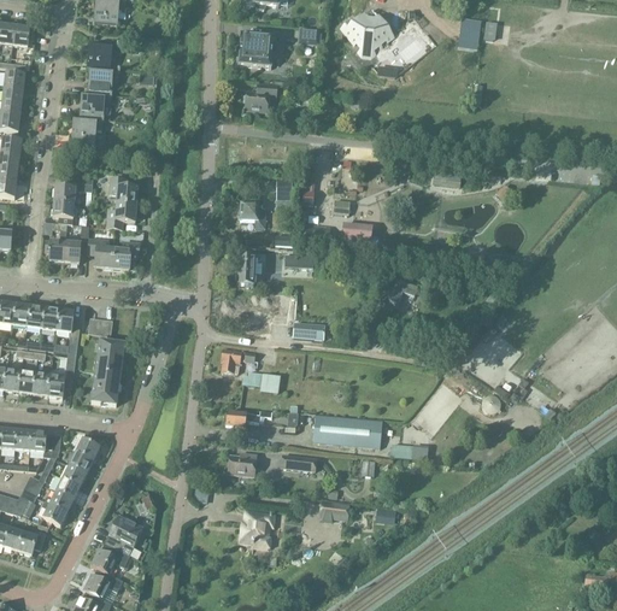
[(95,0),(94,21),(117,22),(118,6),(124,7),(125,0),(95,0)]
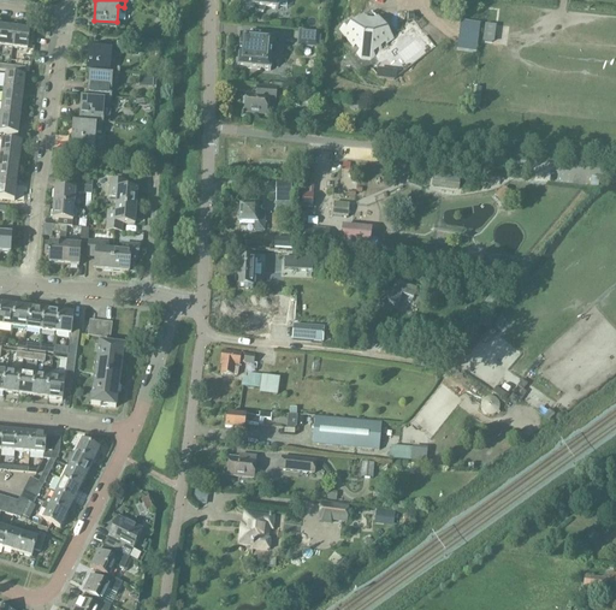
[(372,19),(367,18),(362,12),(349,23),(347,19),(341,24),(354,41),(356,39),(361,43),(357,47),(361,52),(369,53),(394,34),(378,15),(372,19)]
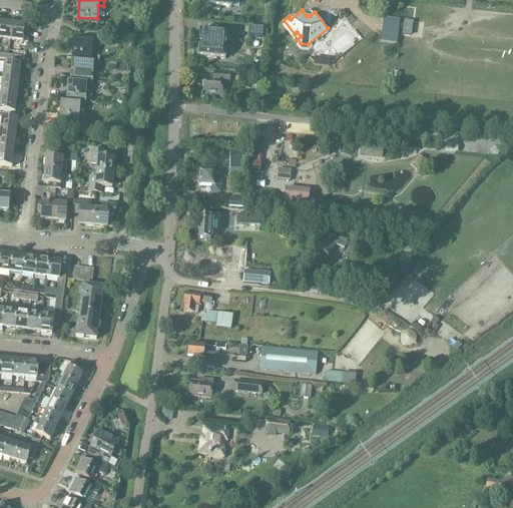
[(384,13),(381,37),(397,39),(400,15),(384,13)]
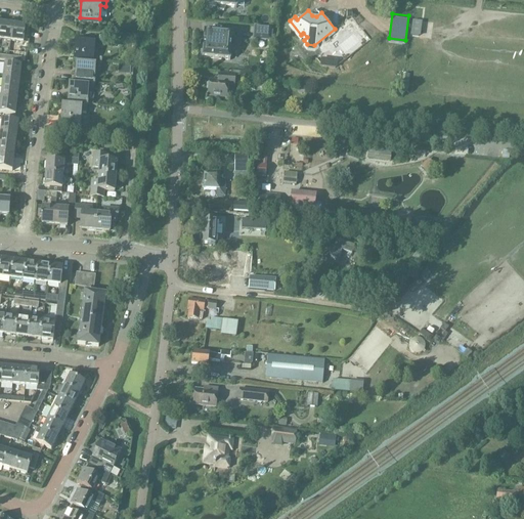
[(129,16),(128,22),(127,25),(135,26),(136,23),(136,17),(129,16)]
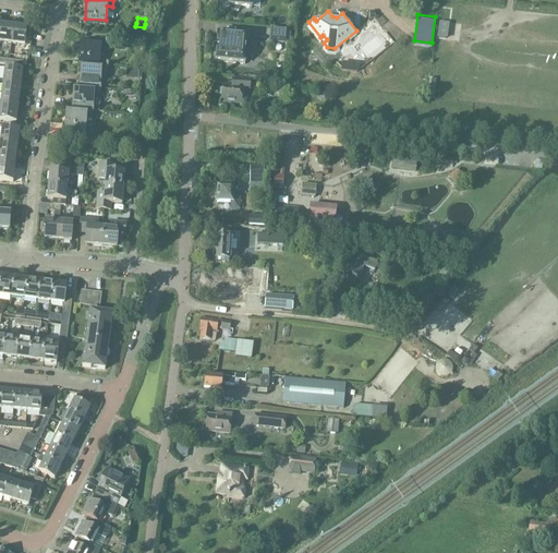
[(0,37),(11,39),(14,21),(1,20),(0,23),(0,37)]
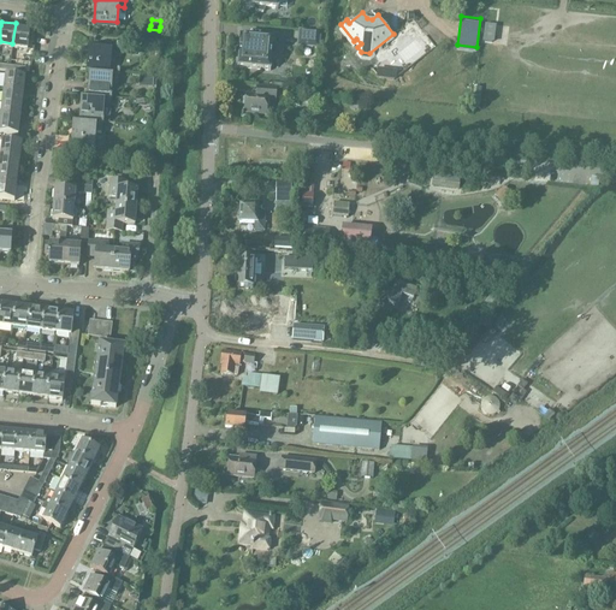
[(16,23),(12,43),(28,45),(30,25),(16,23)]
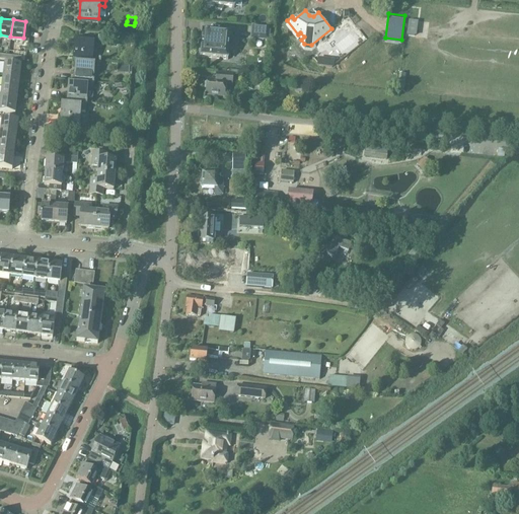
[(268,37),(269,23),(252,21),(250,34),(268,37)]
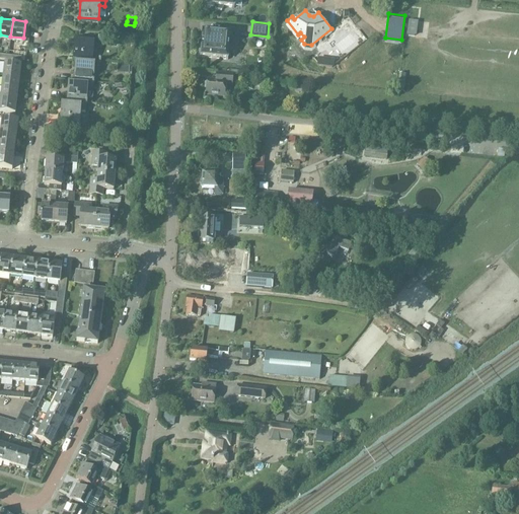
[(228,56),(230,28),(203,26),(200,53),(228,56)]
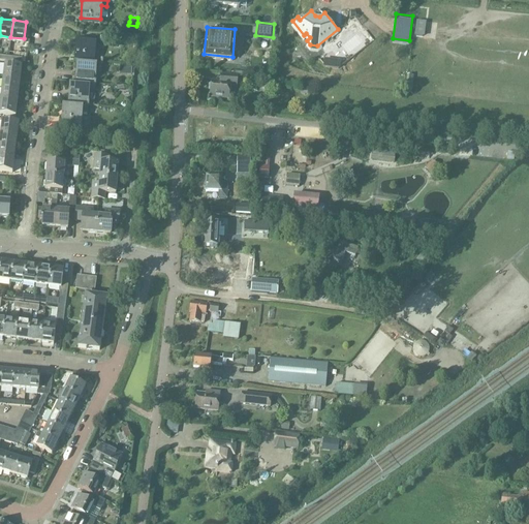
[(75,34),(74,57),(76,57),(76,56),(95,58),(95,57),(96,44),(101,44),(101,36),(75,34)]
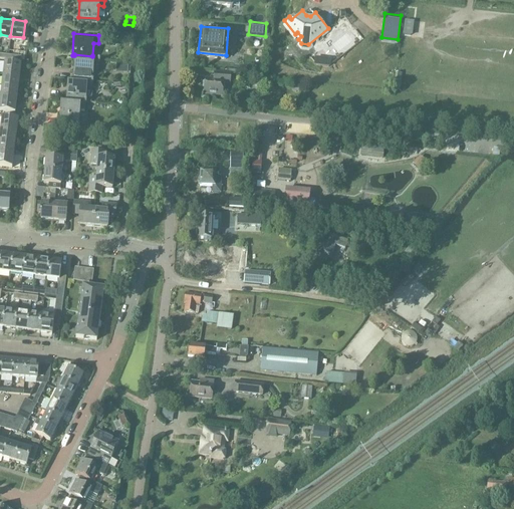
[(72,75),(93,77),(94,63),(99,63),(99,56),(92,55),(92,56),(74,54),(74,55),(72,75)]
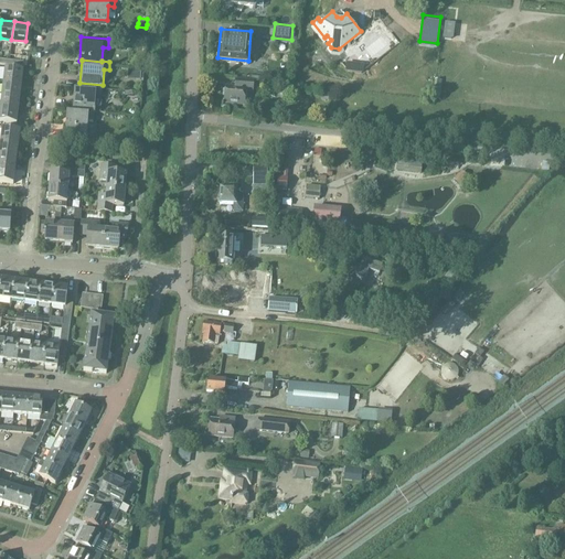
[(3,77),(22,79),(23,66),(4,64),(3,77)]
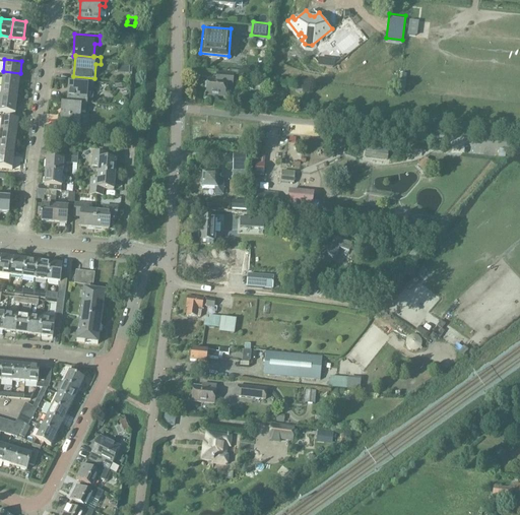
[(233,81),(235,71),(216,70),(215,76),(207,75),(206,91),(224,92),(226,81),(233,81)]
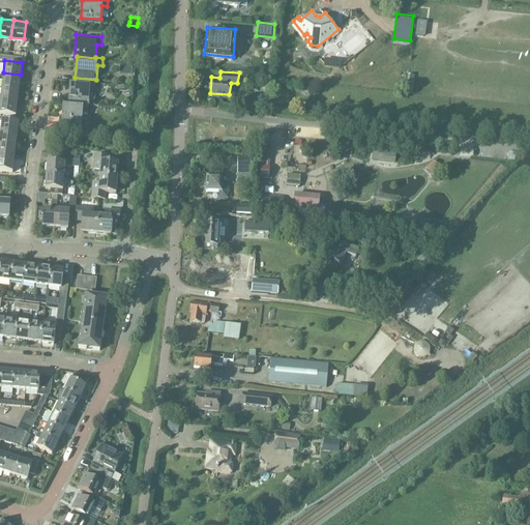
[(19,87),(21,75),(3,73),(1,85),(19,87)]
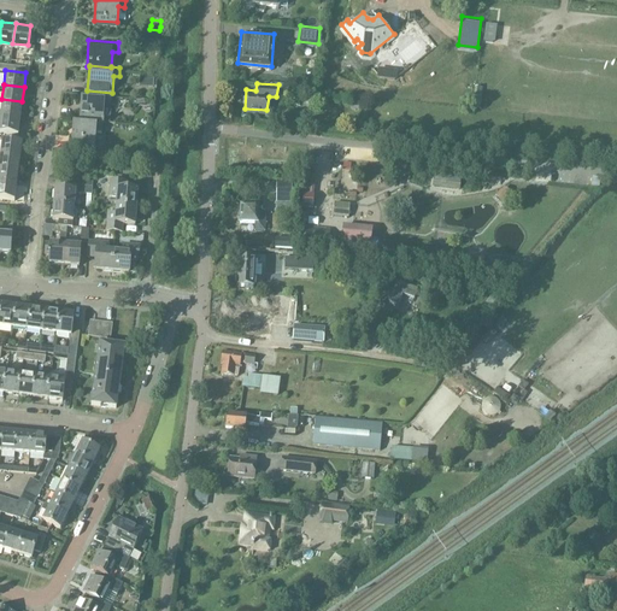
[(80,116),(103,117),(111,118),(111,103),(112,93),(87,90),(81,90),(80,116)]
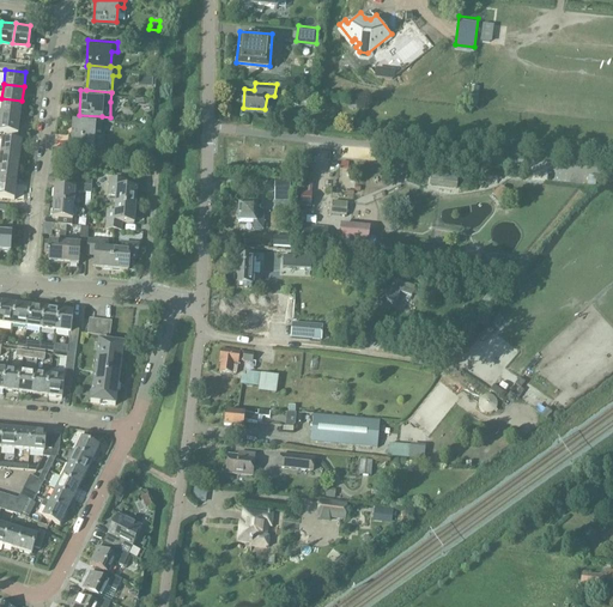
[(22,101),(1,98),(0,105),(0,111),(20,115),(22,101)]
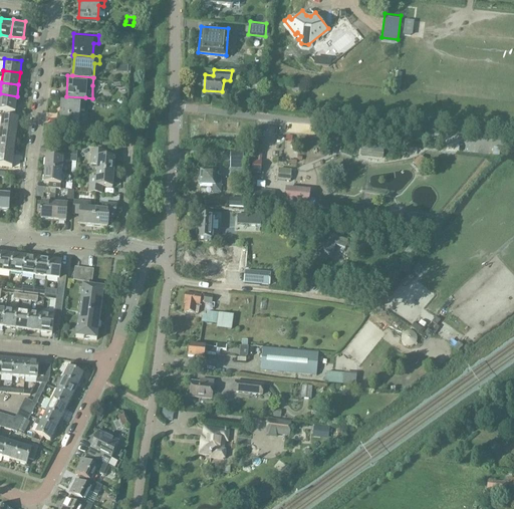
[(0,106),(15,108),(17,96),(0,93),(0,106)]
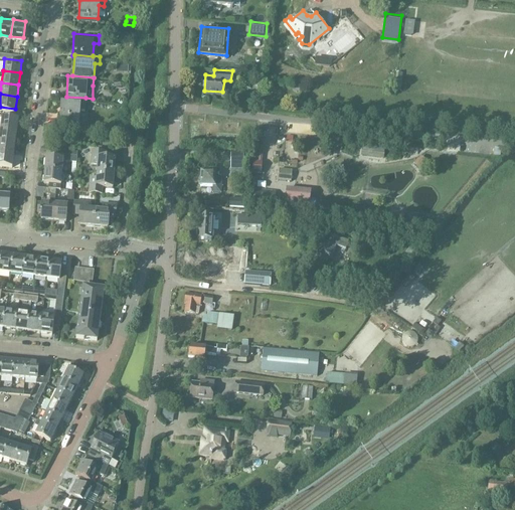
[(61,96),(59,121),(79,122),(80,106),(86,106),(86,98),(66,97),(61,96)]
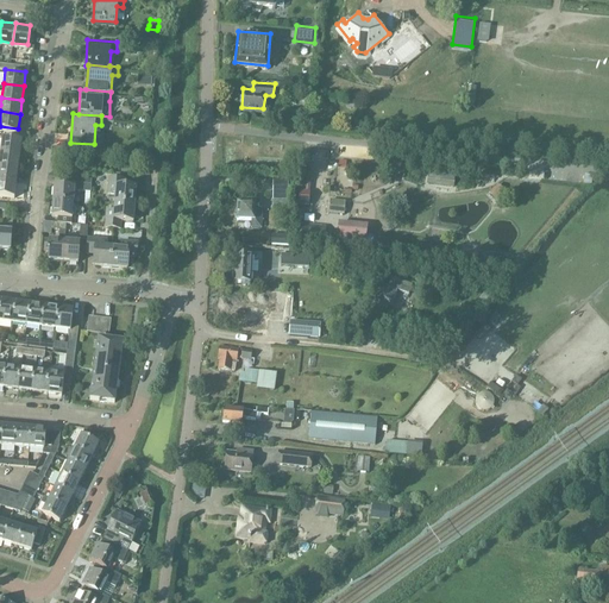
[(22,136),(1,133),(1,134),(0,133),(0,148),(20,150),(22,136)]
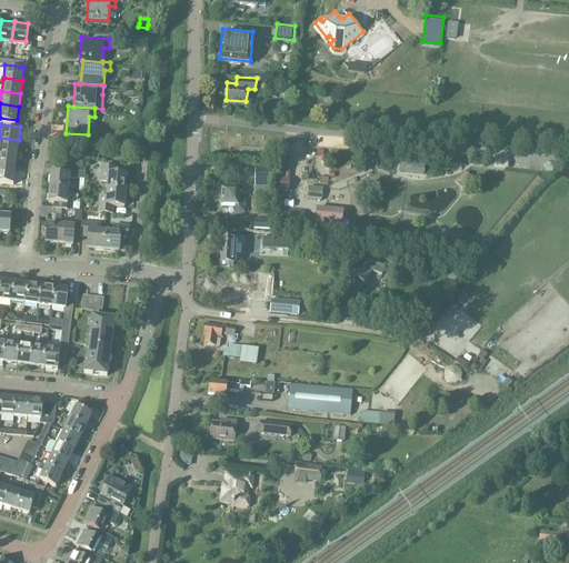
[(0,151),(17,153),(19,140),(0,138),(0,151)]
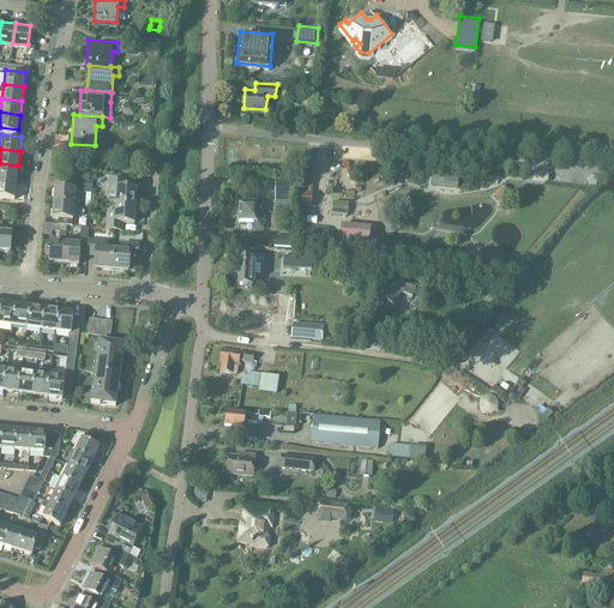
[(0,163),(0,178),(17,180),(18,166),(0,163)]
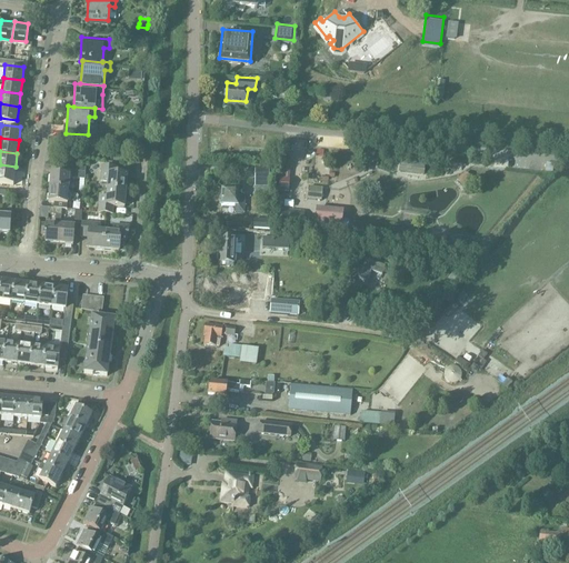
[(279,188),(288,188),(291,159),(282,158),(279,188)]
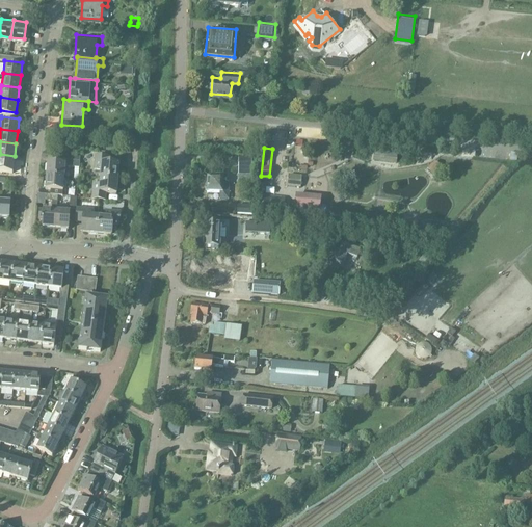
[(396,158),(397,152),(374,150),(373,156),(396,158)]
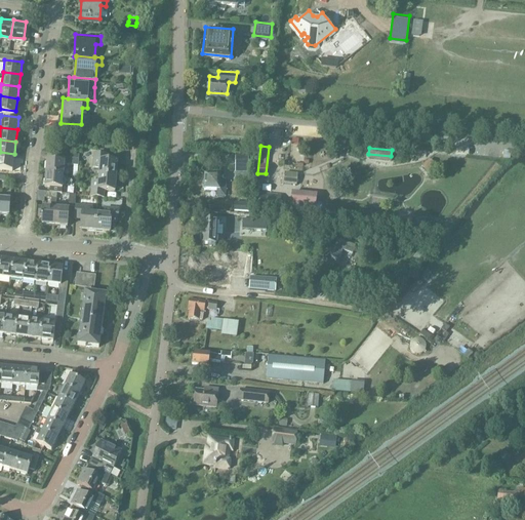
[(98,171),(116,172),(117,158),(107,157),(108,151),(93,150),(92,163),(98,163),(98,171)]
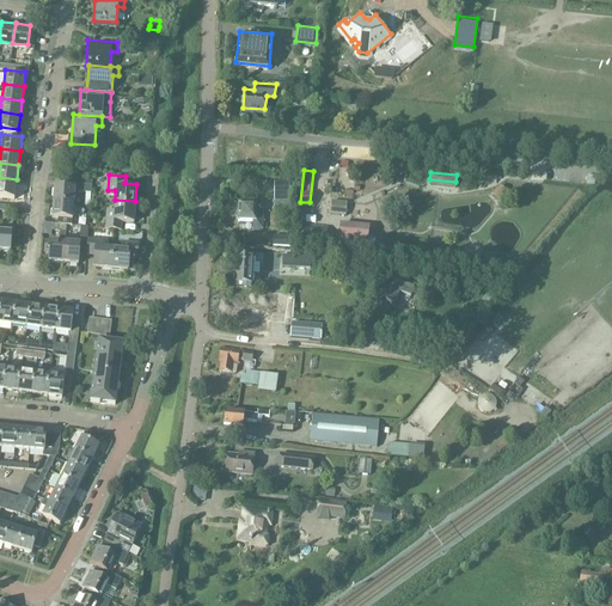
[(274,193),(289,193),(289,176),(274,176),(274,193)]
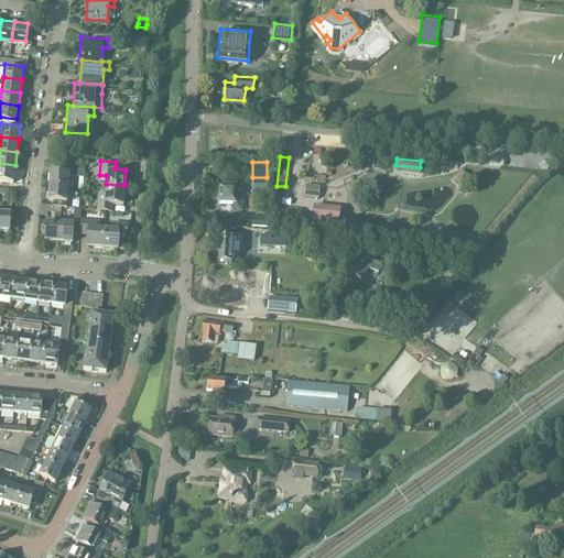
[(0,176),(13,179),(15,165),(0,163),(0,176)]
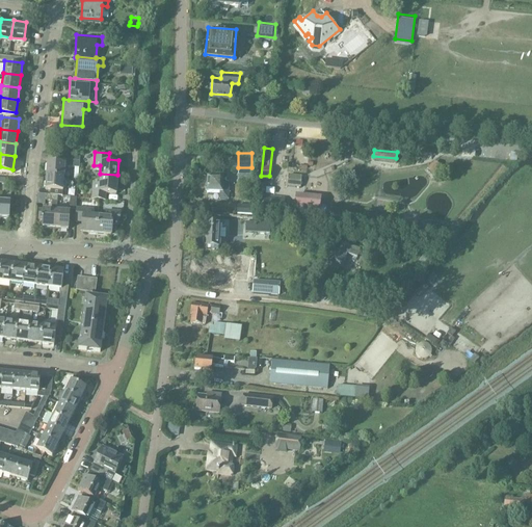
[(435,157),(427,164),(434,173),(443,165),(435,157)]
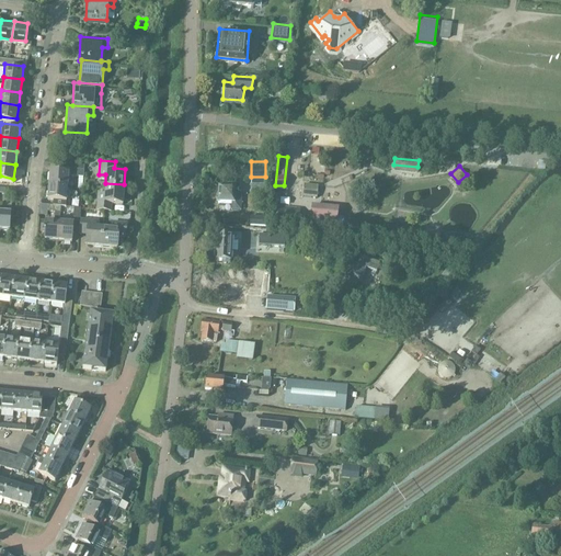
[(49,182),(67,183),(68,169),(50,168),(49,182)]
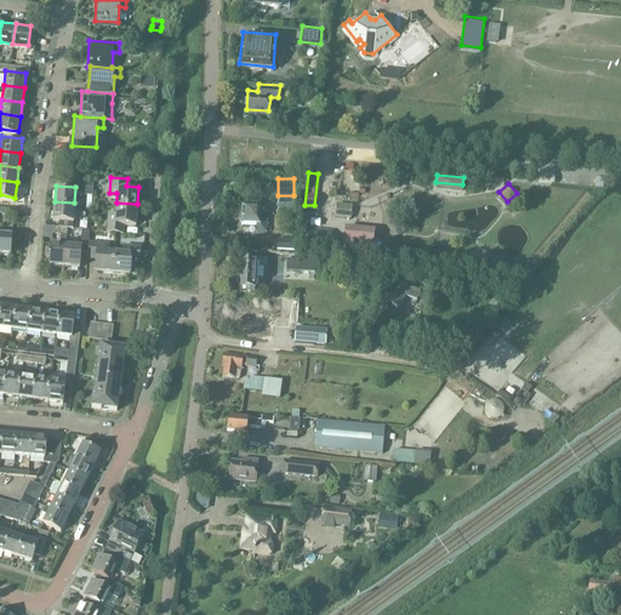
[(351,214),(352,200),(337,199),(335,212),(351,214)]
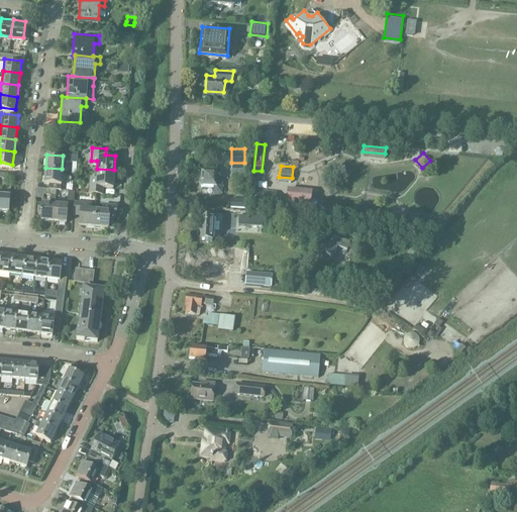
[(222,190),(222,175),(216,175),(216,168),(202,167),(201,182),(213,183),(213,190),(222,190)]
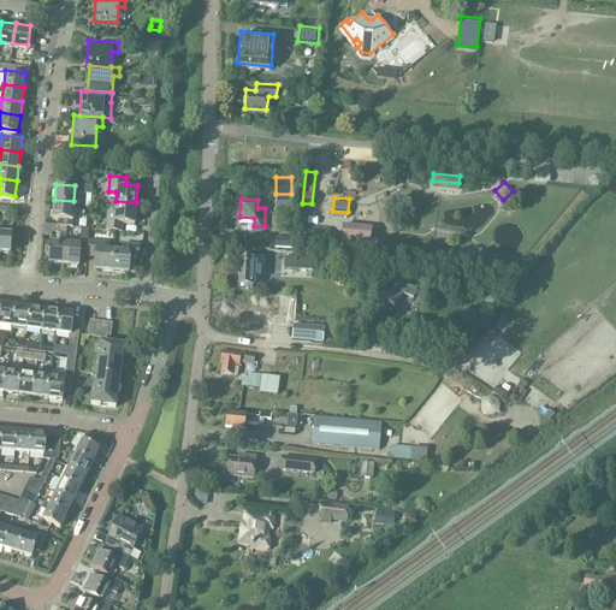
[(72,215),(73,201),(54,200),(53,214),(72,215)]
